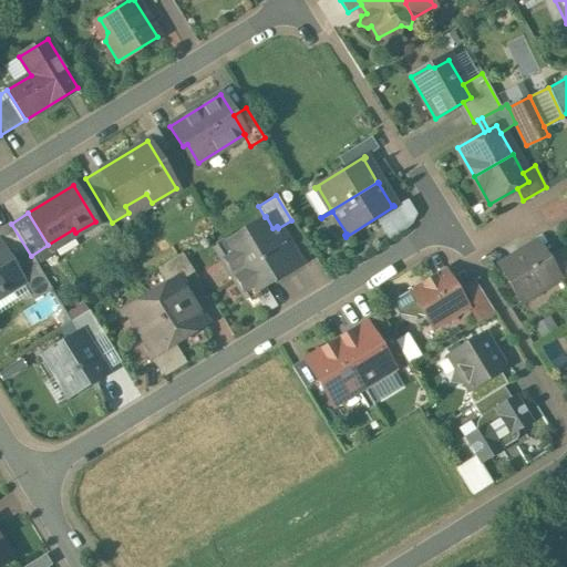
[(265,217),(214,248),(245,298),(300,265),(278,228),(277,226),(272,228),(266,216),(265,217)]
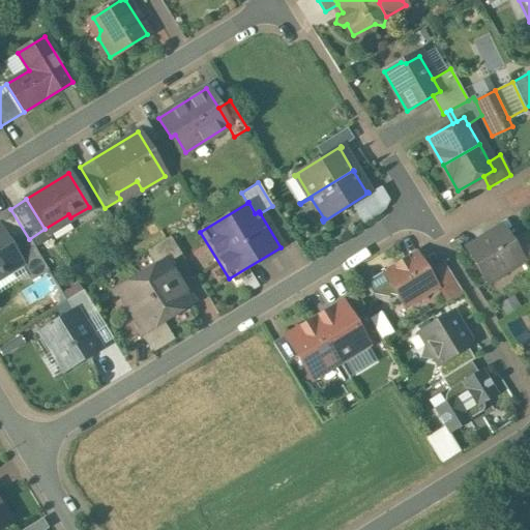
[(7,241),(18,258),(34,247),(29,239),(10,209),(0,214),(0,219),(11,239),(7,241)]
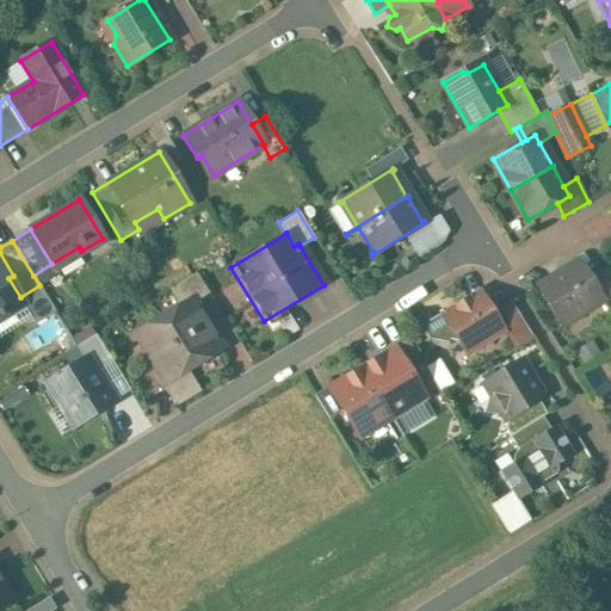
[(578,264),(539,288),(538,285),(537,287),(561,326),(562,325),(561,323),(599,298),(602,301),(603,300),(588,278),(578,260),(576,261),(578,264)]
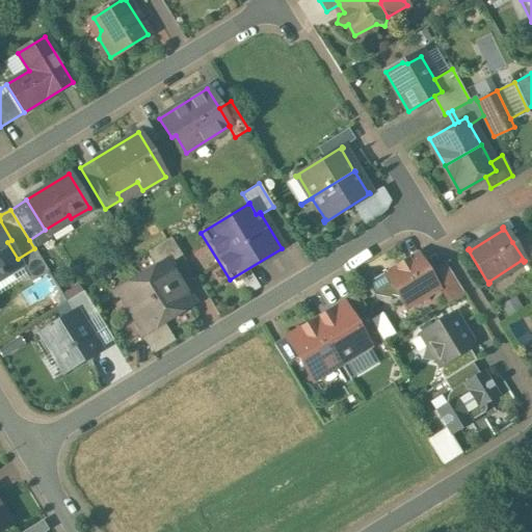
[(0,230),(0,276),(21,264),(18,259),(7,242),(0,230)]
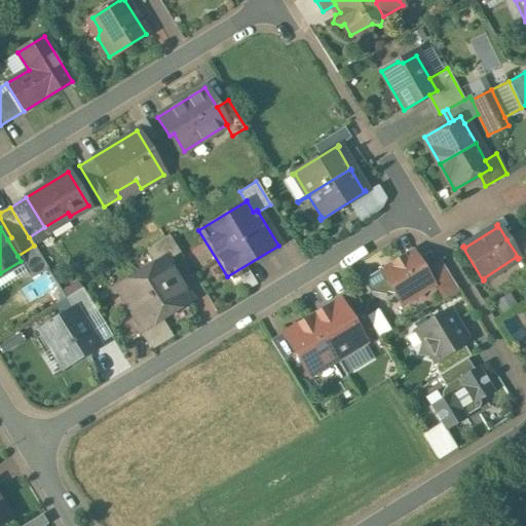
[(525,269),(525,235),(522,229),(506,239),(519,258),(518,259),(525,271),(525,269)]
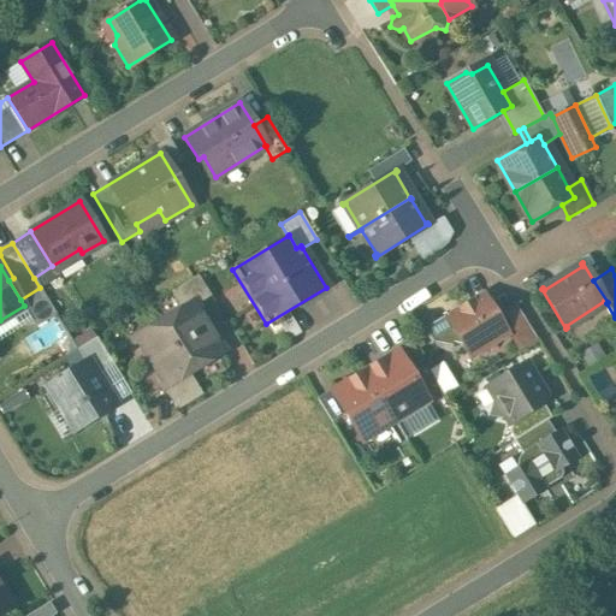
[(181,309),(194,302),(183,284),(170,292),(181,309)]
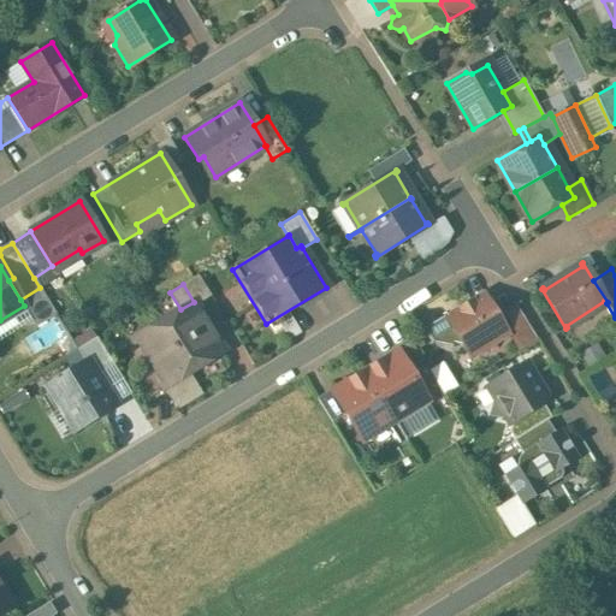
[(483,296),(472,303),(471,301),(460,308),(460,309),(446,319),(452,330),(450,342),(462,344),(469,355),(479,349),(486,350),(489,343),(505,332),(483,296)]
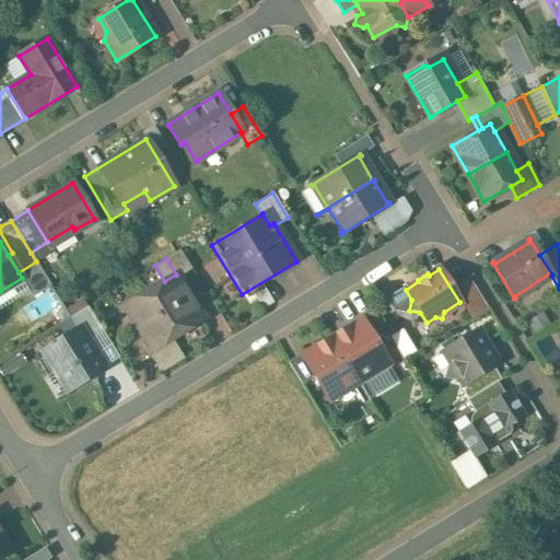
[(203,318),(176,275),(164,281),(121,308),(148,352),(171,339),(203,318)]
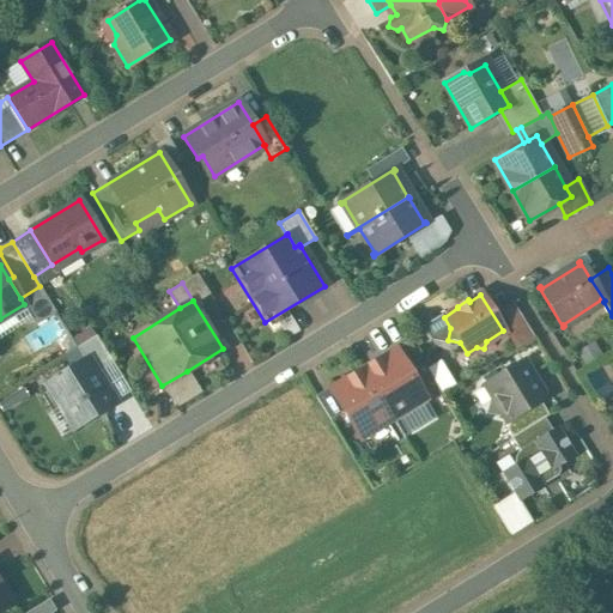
[(526,326),(510,301),(498,309),(513,333),(526,326)]
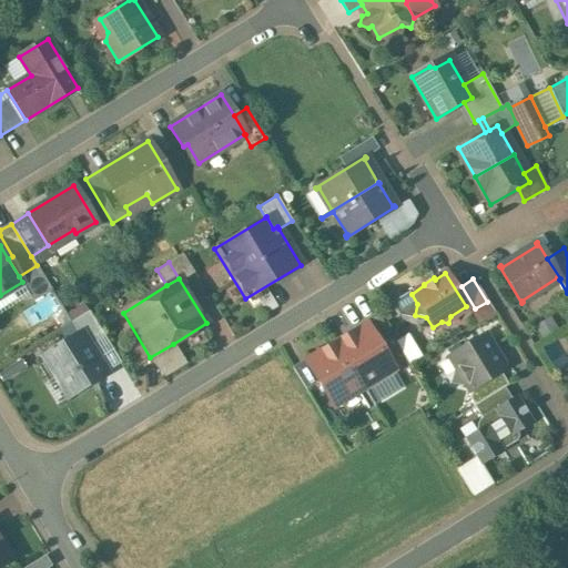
[(475,308),(469,312),(477,323),(494,313),(487,302),(475,308)]
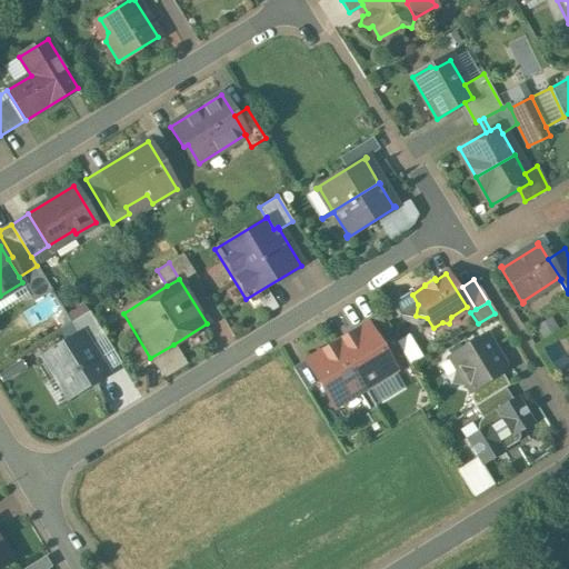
[(70,322),(78,335),(79,333),(88,347),(103,337),(88,311),(70,322)]
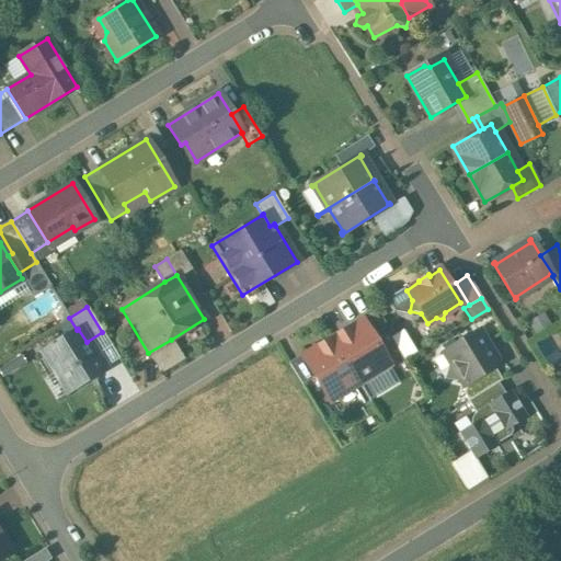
[(387,333),(373,310),(359,319),(361,320),(374,341),(387,333)]
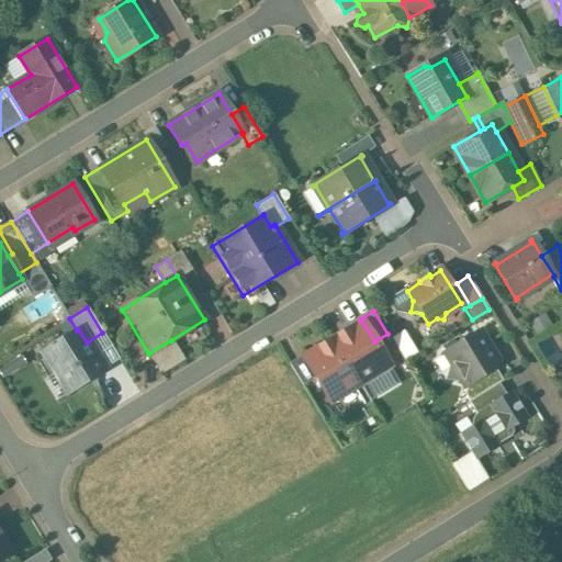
[(361,321),(346,330),(345,330),(337,335),(337,336),(332,339),(359,384),(390,366),(374,341),(361,321)]
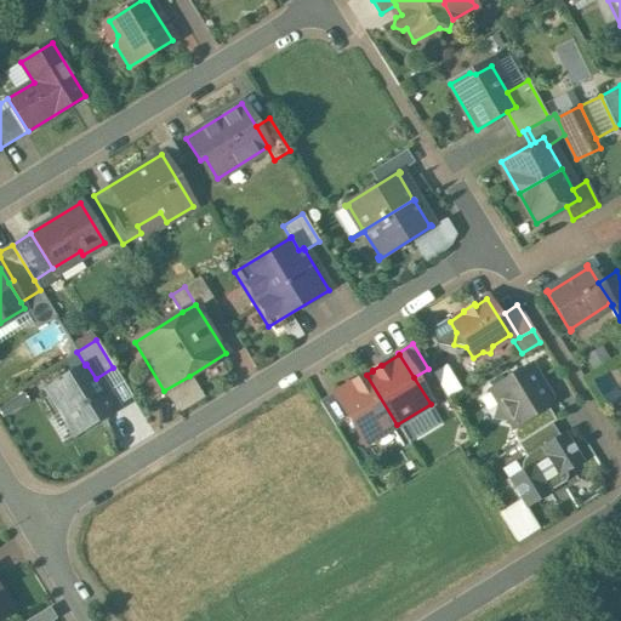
[(96,379),(86,364),(85,365),(46,389),(46,391),(49,389),(74,432),(73,433),(73,434),(114,410),(96,379)]
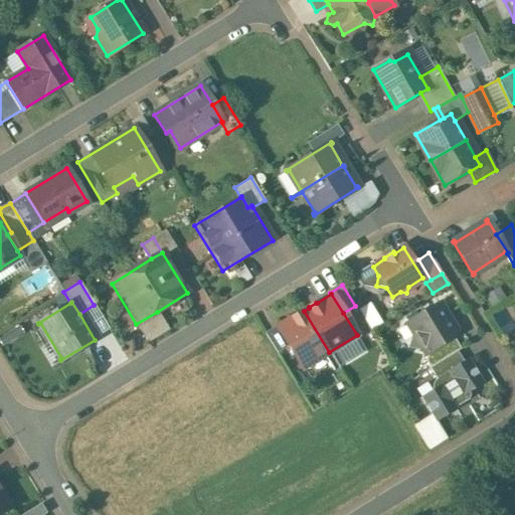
[(439,304),(406,323),(413,334),(410,345),(422,348),(425,354),(453,337),(455,330),(439,304)]
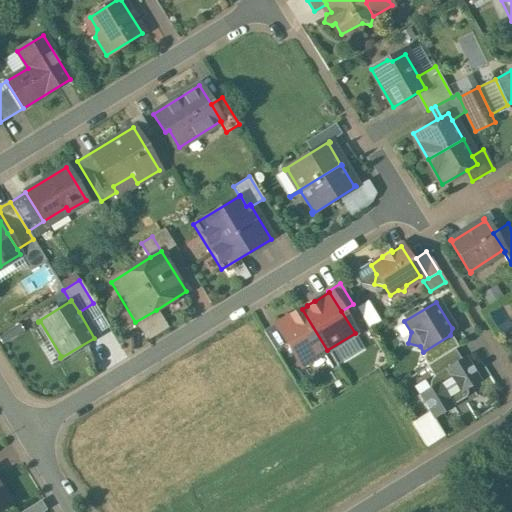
[(327,350),(302,309),(297,312),(297,311),(290,316),(275,325),(286,344),(300,366),(327,350)]
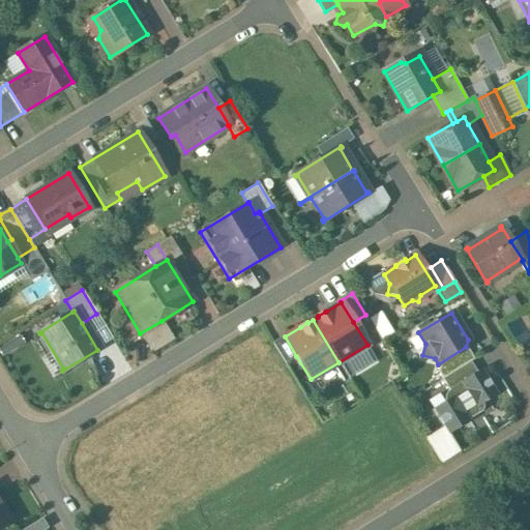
[(162,321),(140,333),(152,352),(173,340),(162,321)]
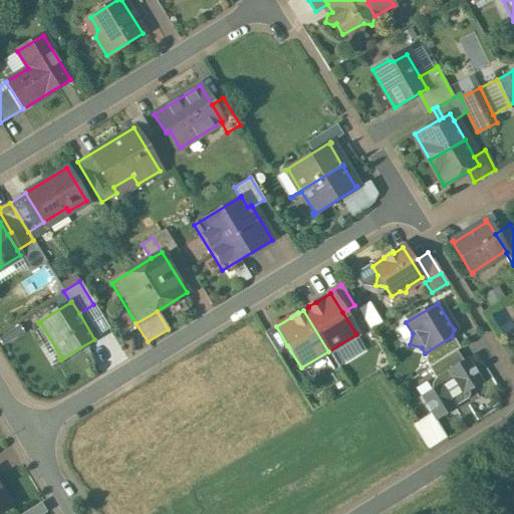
[(287,345),(276,326),(275,324),(263,332),(267,337),(276,352),(287,345)]
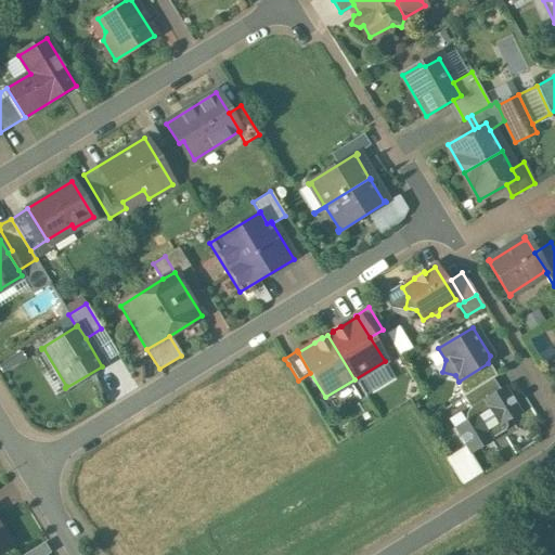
[(488,363),(459,382),(457,388),(463,397),(492,378),(497,376),(488,363)]
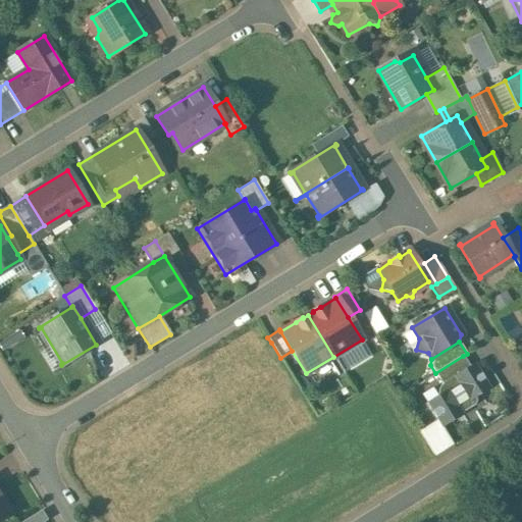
[(463,356),(435,373),(441,383),(469,366),(463,356)]
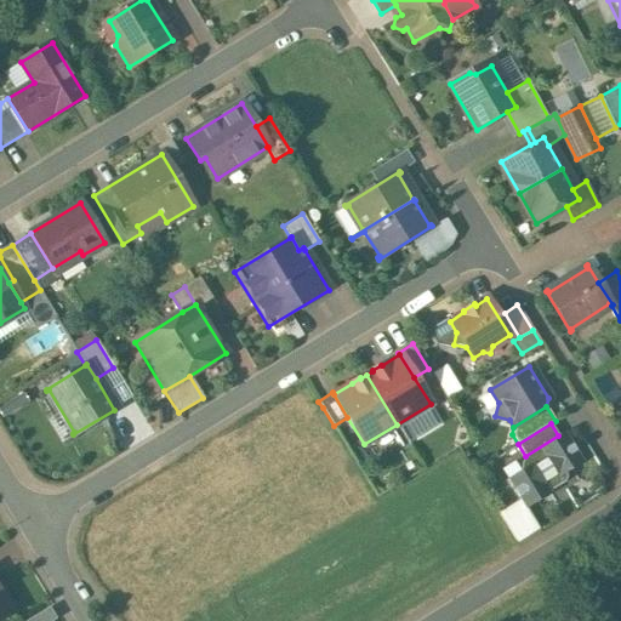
[(558,436),(525,456),(525,457),(523,461),(520,466),(520,471),(507,479),(520,500),(525,508),(550,494),(548,491),(563,483),(564,480),(565,479),(565,477),(565,476),(564,473),(582,462),(564,432),(558,436)]
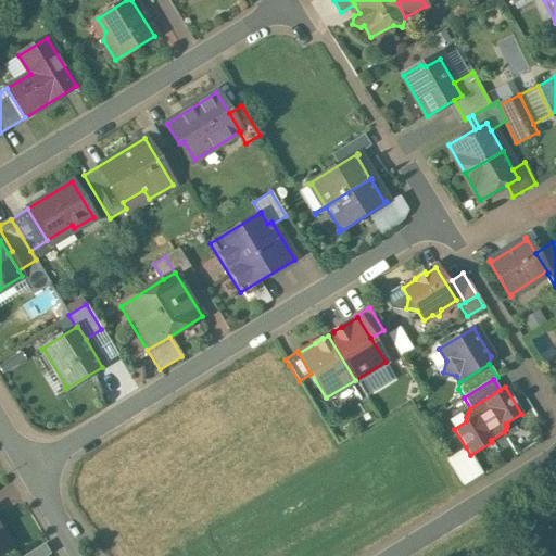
[(466,447),(446,459),(451,467),(470,455),(466,447)]
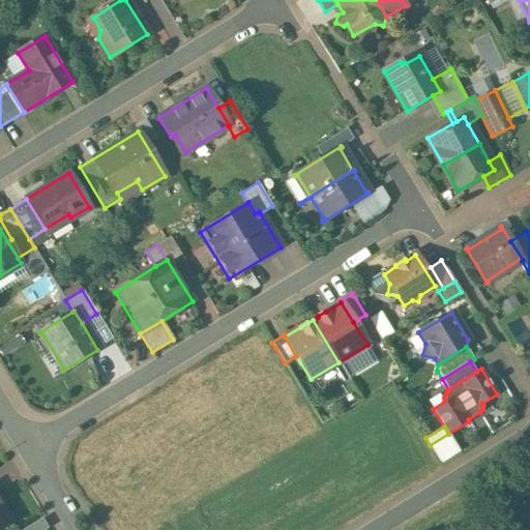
[(448,434),(430,445),(440,462),(458,450),(448,434)]
